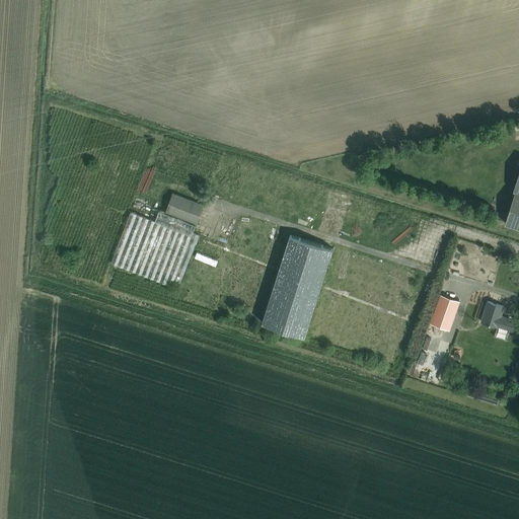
[(518,227),(518,172),(514,191),(515,191),(505,223),(518,227)]
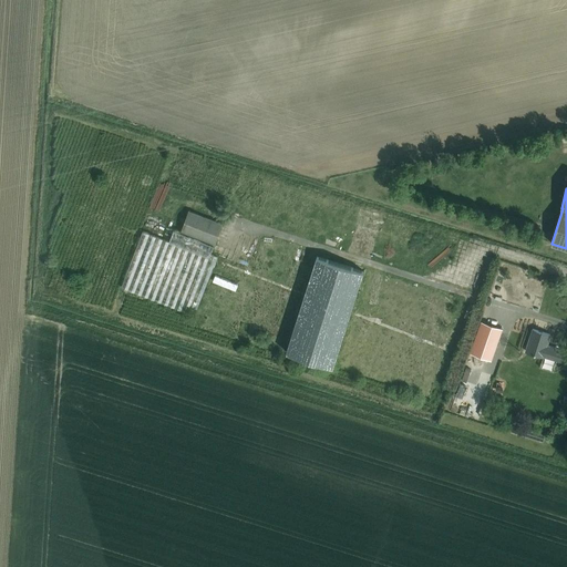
[(143,230),(121,287),(187,312),(188,310),(195,312),(217,256),(210,254),(214,245),(223,224),(188,210),(179,232),(174,229),(169,241),(143,230)]
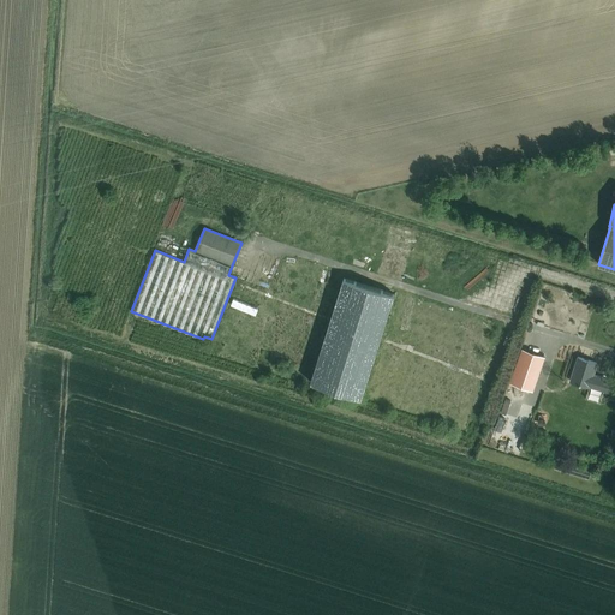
[(344,279),(310,382),(360,399),(394,294),(344,279)]
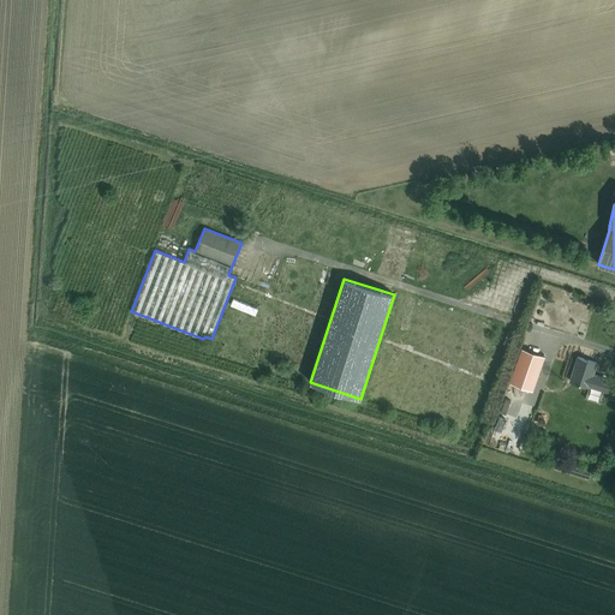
[(523,348),(511,382),(533,390),(544,356),(523,348)]
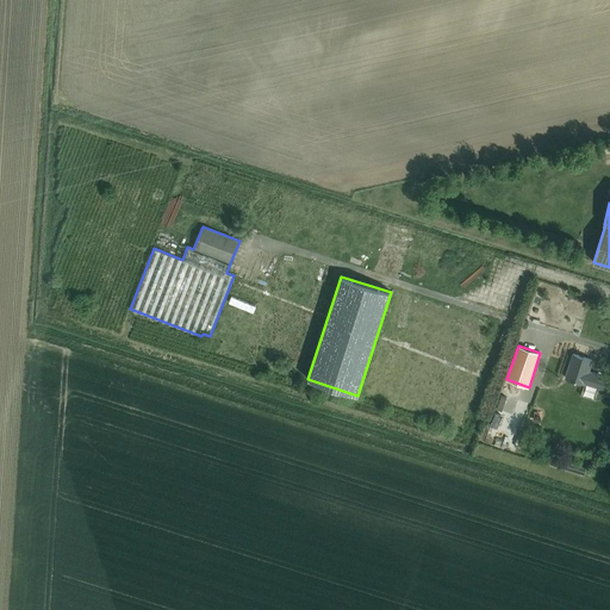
[(585,383),(603,388),(607,377),(589,372),(592,360),(572,354),(565,378),(584,384),(585,383)]
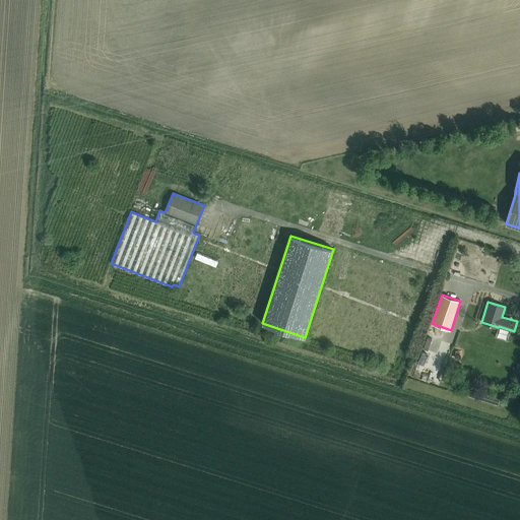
[(440,350),(425,346),(423,353),(438,359),(440,350)]
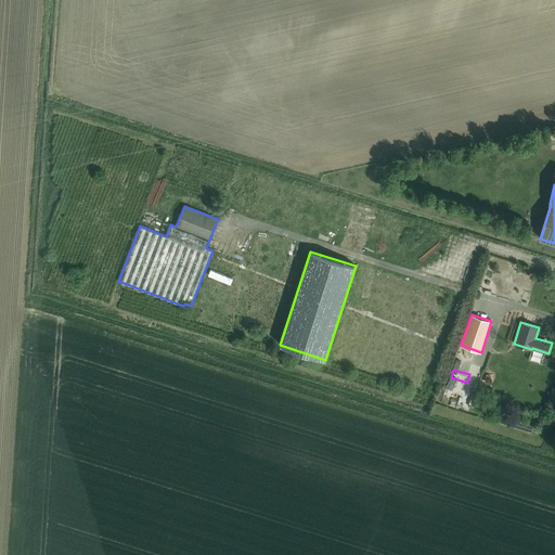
All buildings are outlined.
